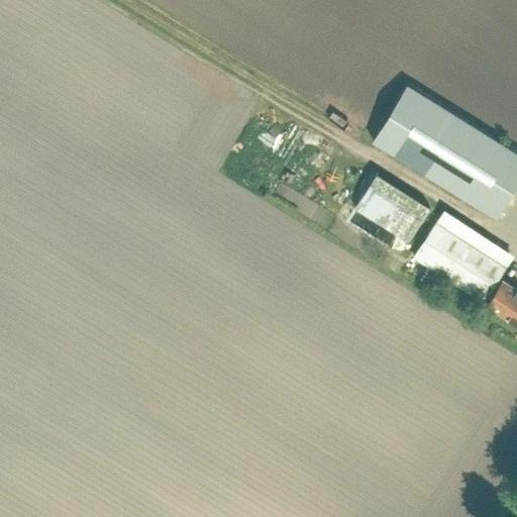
[(516,160),(401,84),(366,139),(488,219),(516,174),(516,160)]
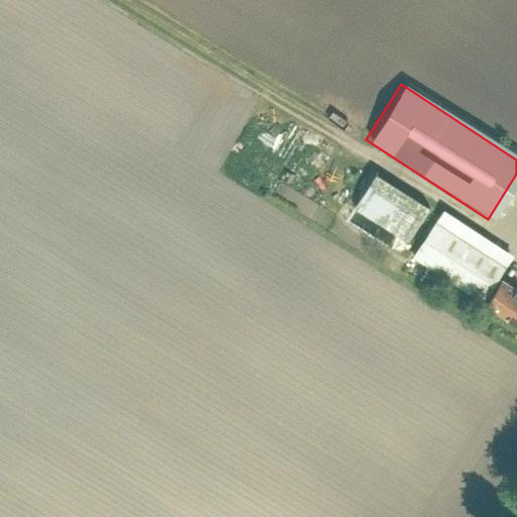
[(430,208),(379,175),(357,208),(409,241),(430,208)]
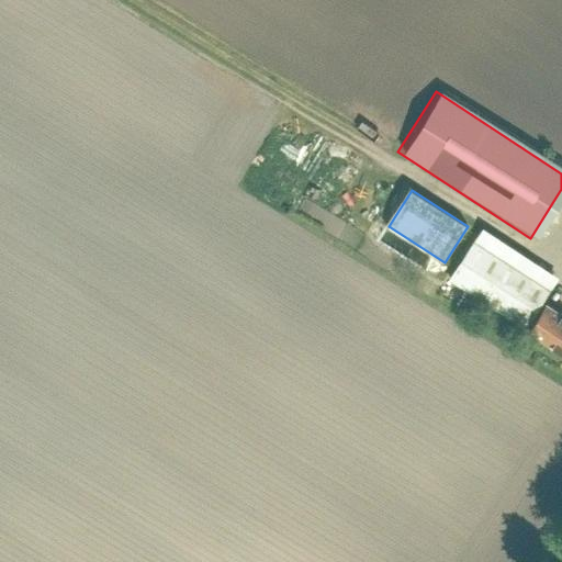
[(560,277),(483,226),(450,277),(526,327),(560,277)]
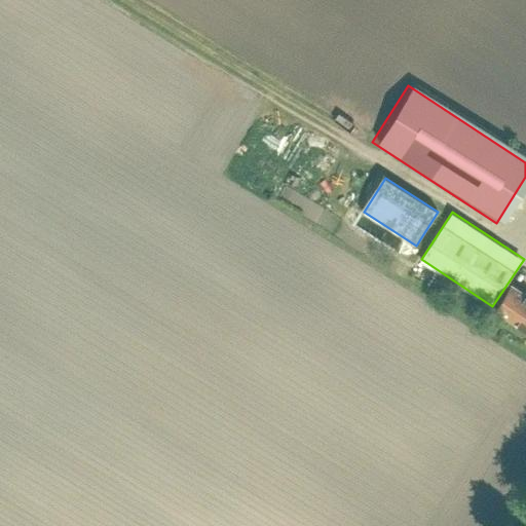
[(525,291),(513,283),(495,307),(525,327),(525,291)]
